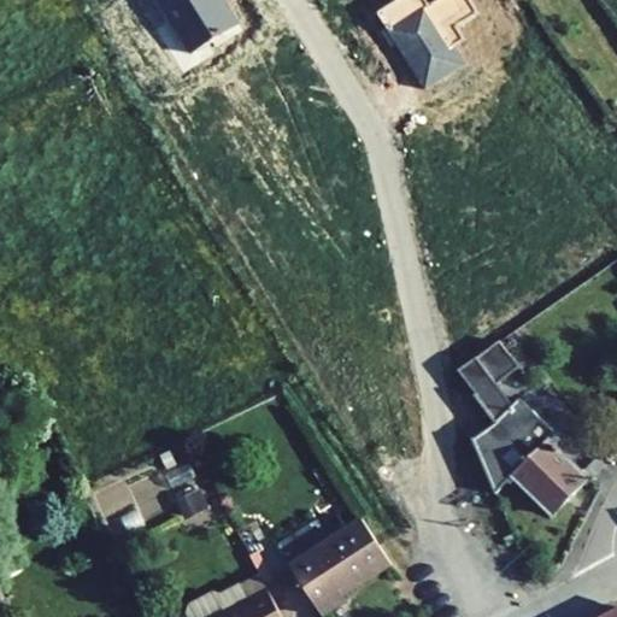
[(242,29),(223,0),(160,0),(197,57),(242,29)]
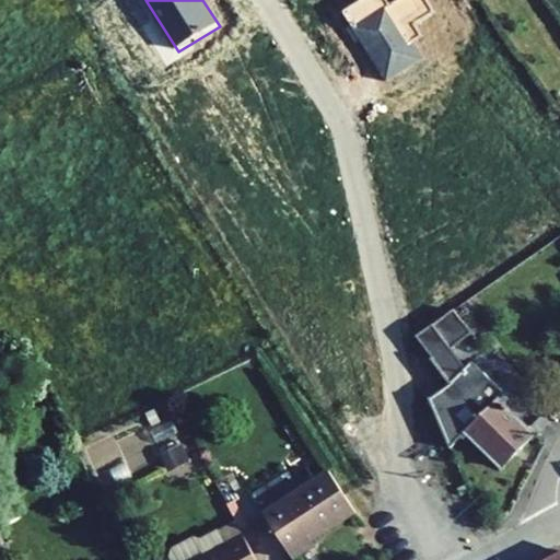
[(398,0),(397,1),(387,8),(382,0),(365,0),(342,14),(386,82),(421,59),(413,47),(422,42),(411,24),(433,10),(427,0),(398,0)]
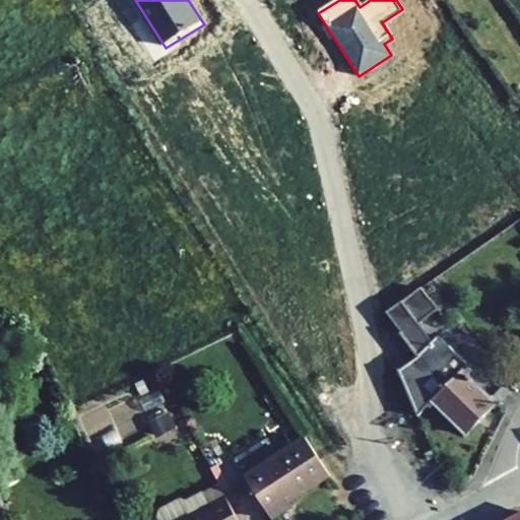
[(463,372),(467,367),(437,336),(431,341),(417,324),(437,309),(419,287),(385,313),(399,332),(418,356),(399,370),(397,371),(416,416),(432,401),(465,435),(496,404),(463,372)]
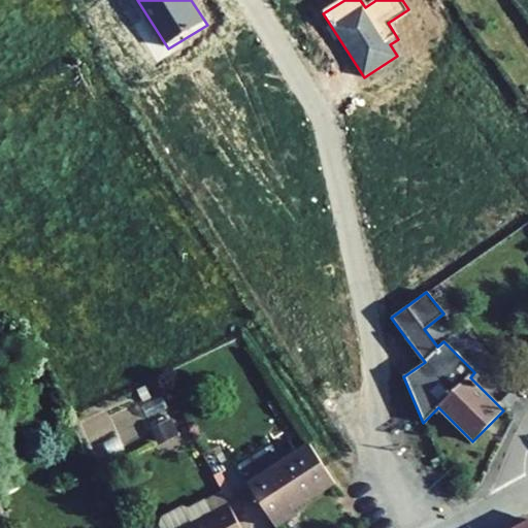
[(425,362),(405,337),(387,351),(405,375),(425,362)]
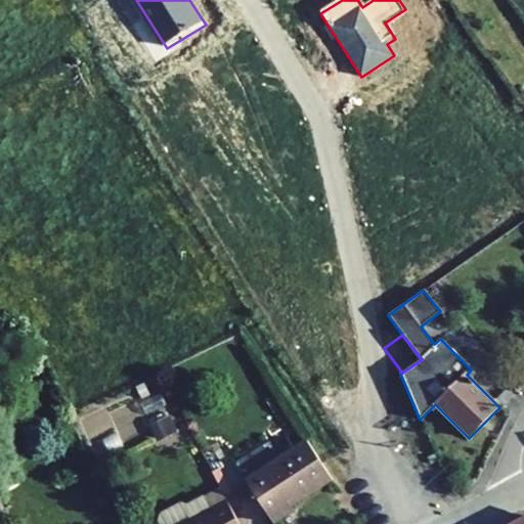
[(296,439),(234,478),(262,523),(277,514),(274,508),(321,478),(296,439)]
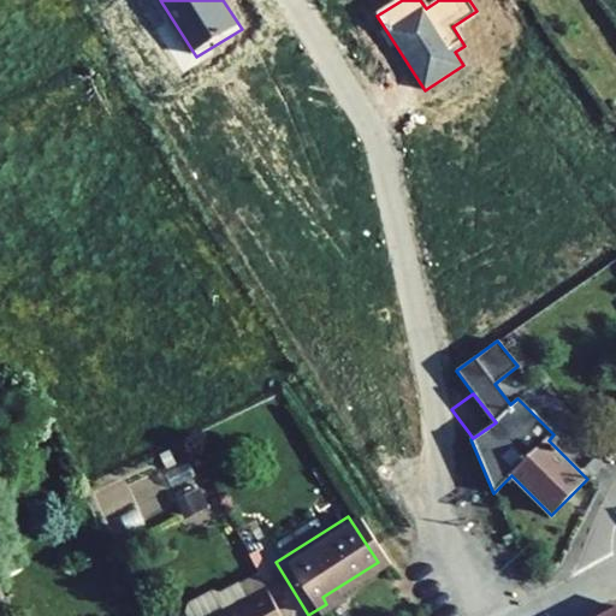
[(505,546),(513,543),(509,534),(502,538),(505,546)]
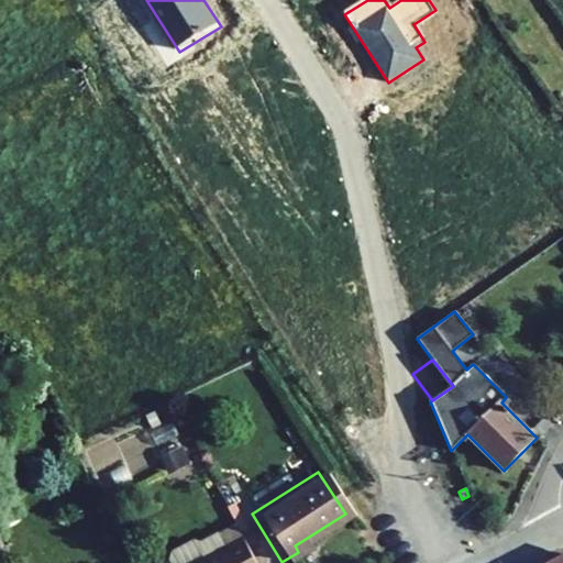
[(244,562),(222,522),(202,532),(207,542),(190,550),(186,541),(178,539),(159,549),(157,555),(161,562),(244,562)]
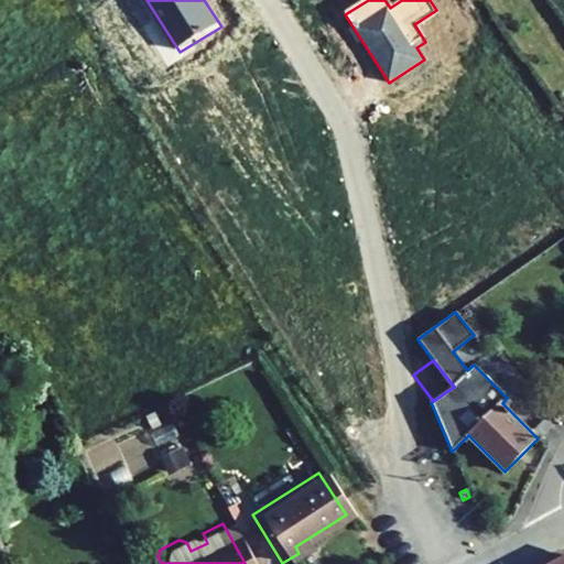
[(207,543),(203,533),(186,542),(191,551),(207,543)]
